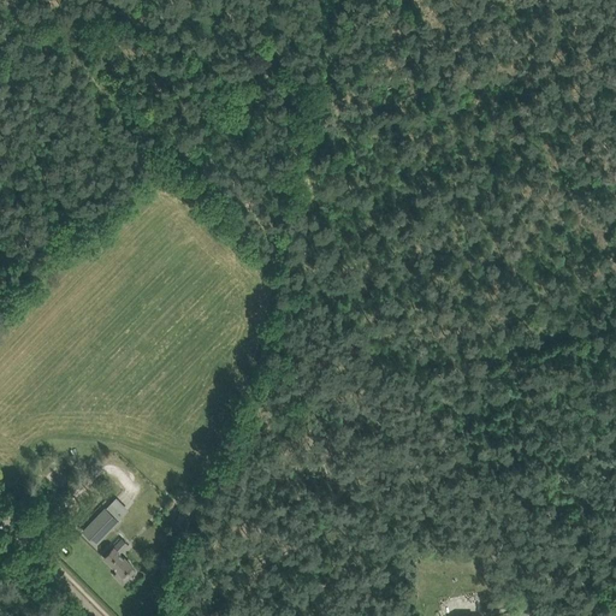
[(104,480),(99,485),(104,491),(108,486),(104,480)]
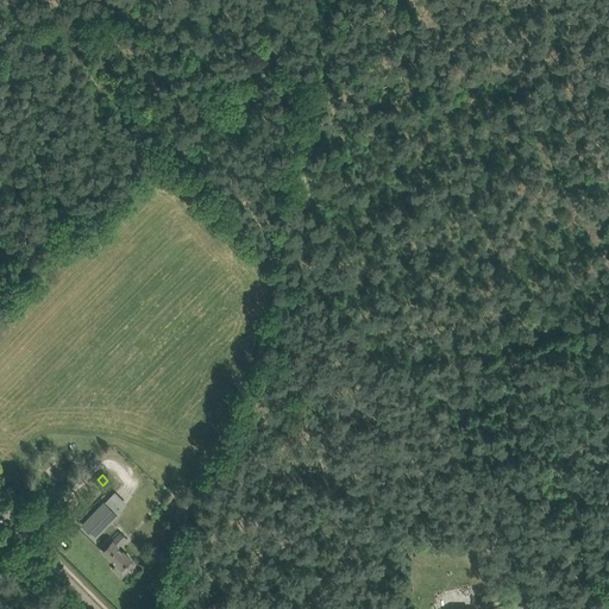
[(183,497),(173,518),(184,523),(194,502),(183,497)]
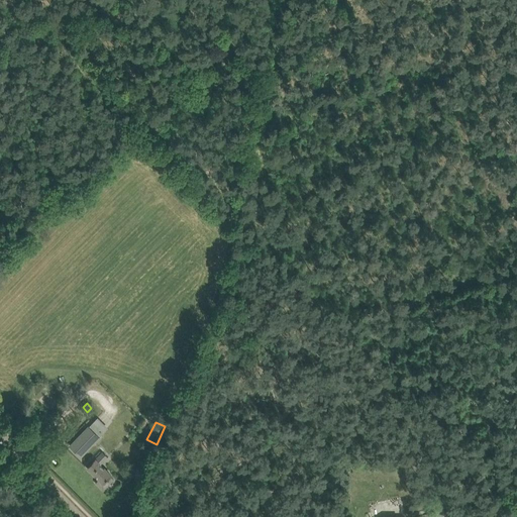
[(89,426),(70,445),(81,456),(100,437),(89,426)]
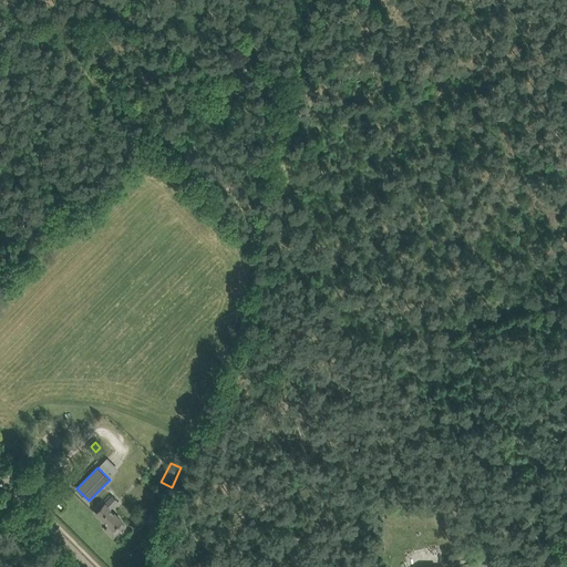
[(104,504),(104,505),(96,513),(109,525),(105,529),(113,537),(126,525),(110,509),(117,501),(113,496),(105,504),(104,504)]
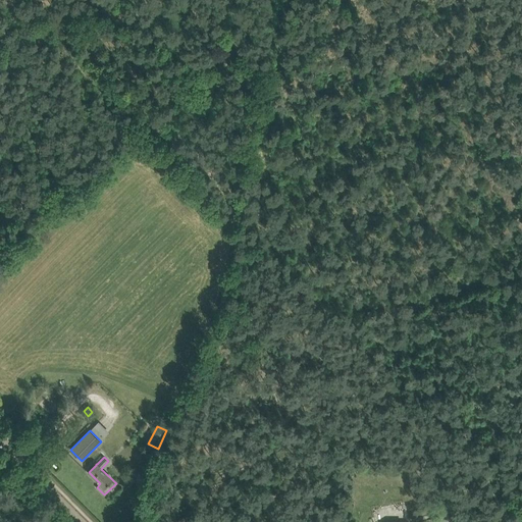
[(139,472),(138,479),(147,481),(148,473),(139,472)]
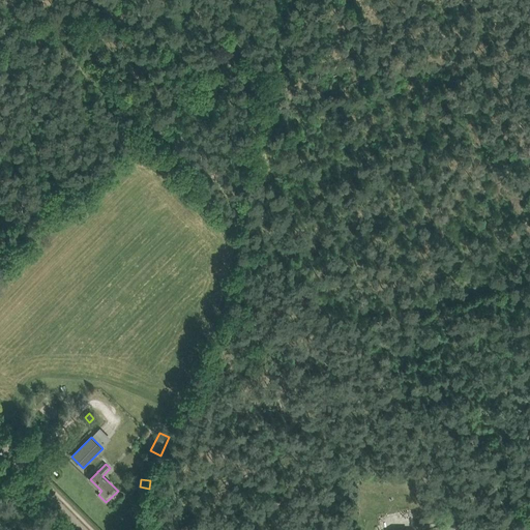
[(432,496),(434,503),(442,500),(440,494),(432,496)]
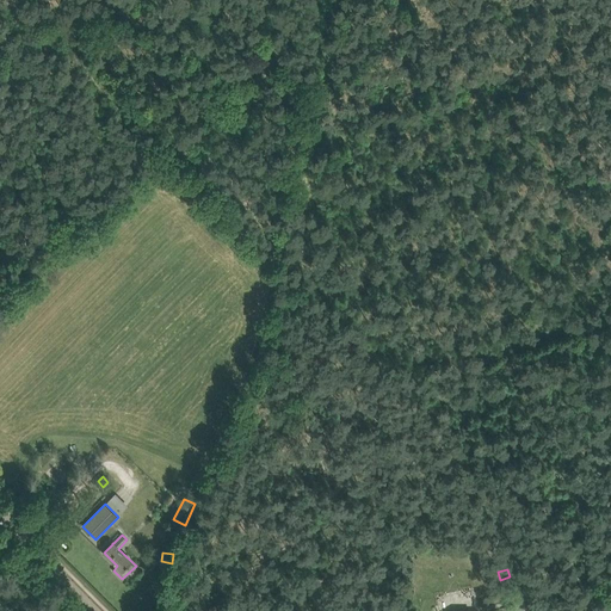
[(505,598),(507,610),(525,610),(523,594),(505,598)]
